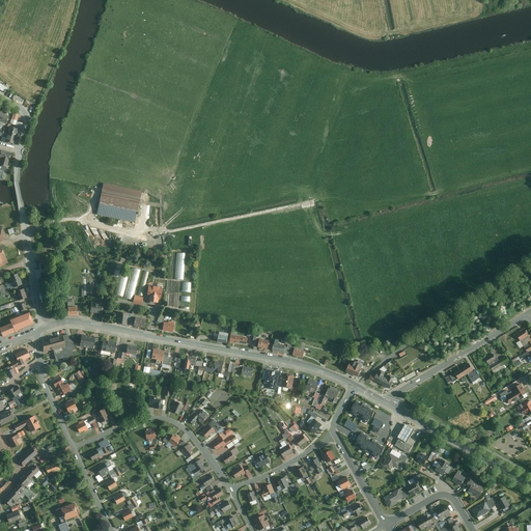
[(9,127),(7,134),(17,137),(19,130),(9,127)]
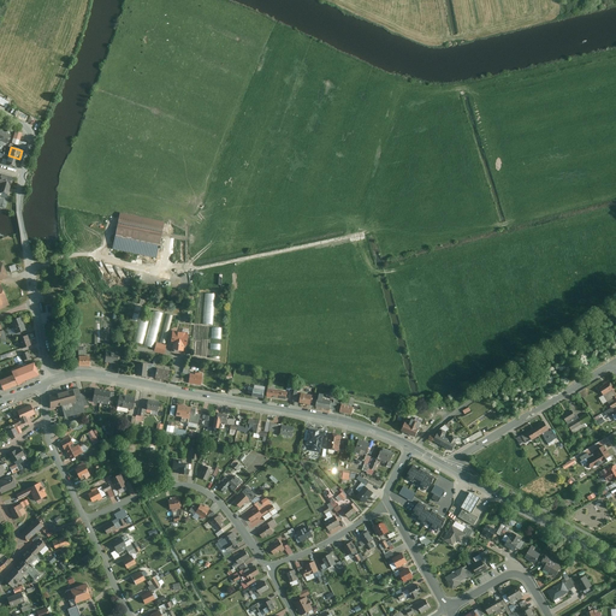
[(9,155),(6,164),(17,167),(19,159),(9,155)]
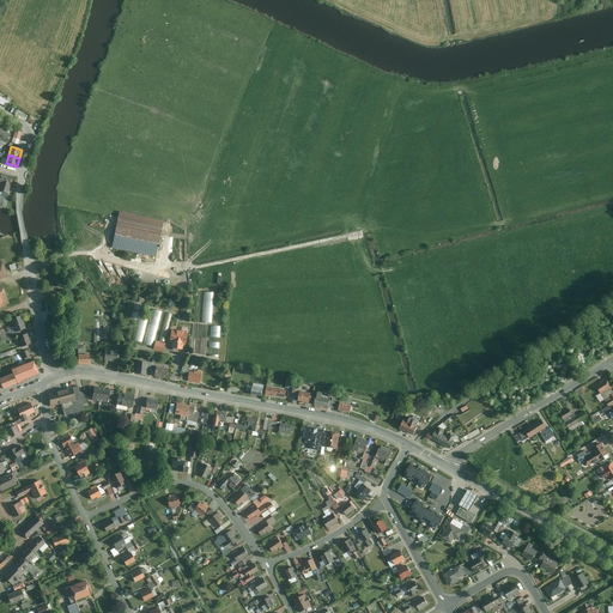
[(13,177),(1,174),(0,180),(0,192),(8,194),(13,177)]
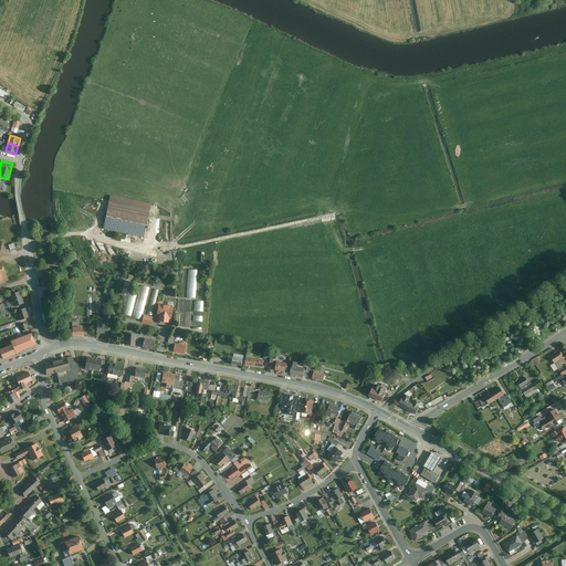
[(150,203),(109,196),(103,229),(144,238),(150,203)]
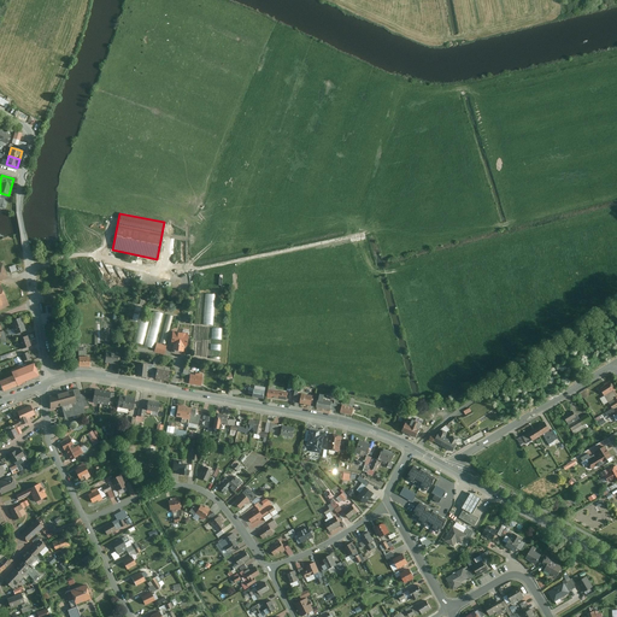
[(0,310),(10,306),(0,282),(9,278),(1,262),(0,262),(0,310)]
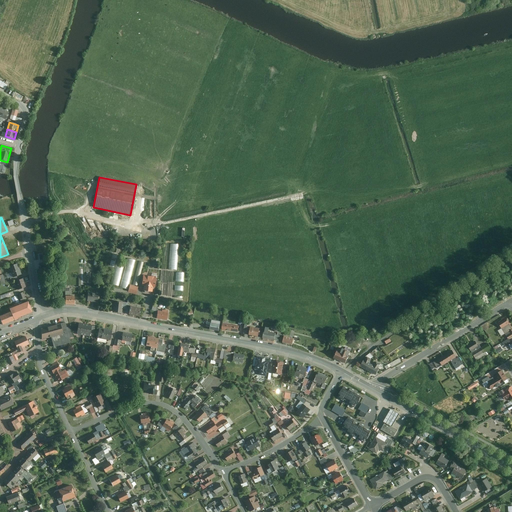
[(177,270),(179,245),(170,244),(169,270),(177,270)]
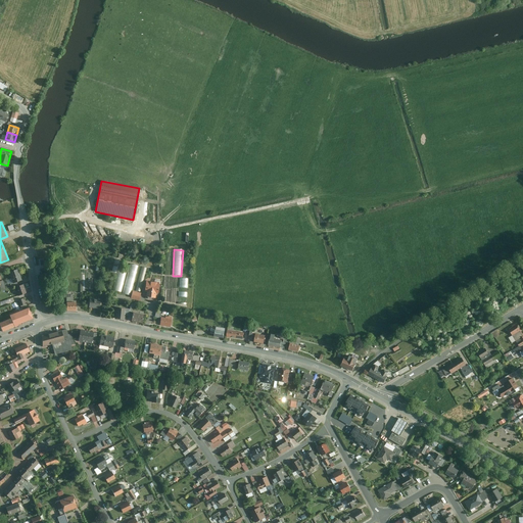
[(139,267),(131,265),(123,293),(132,295),(139,267)]
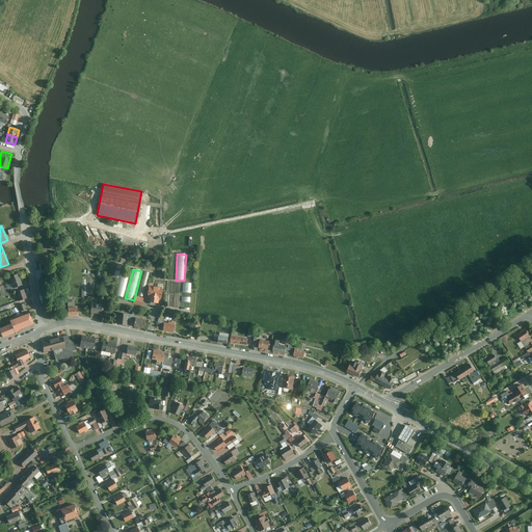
[(150,273),(144,272),(138,296),(143,297),(150,273)]
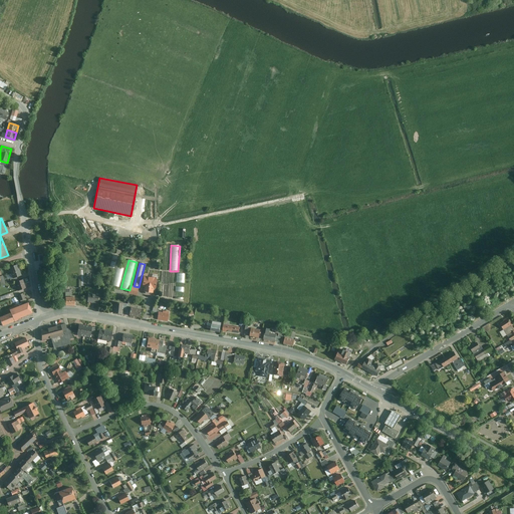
[(22,276),(18,265),(10,268),(13,278),(14,279),(17,278),(22,276)]
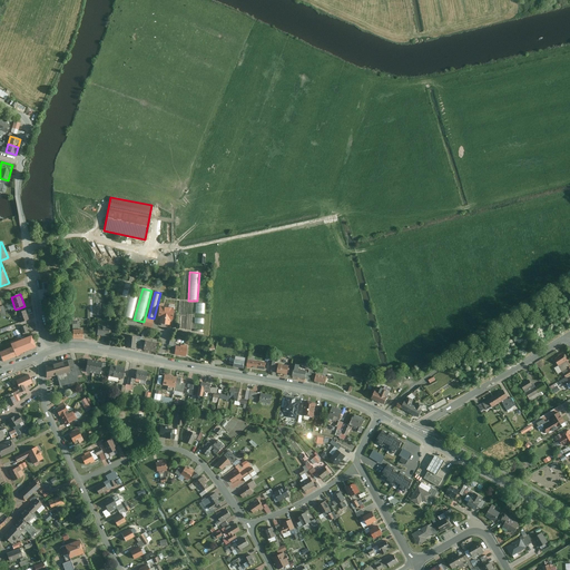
[(138,296),(129,294),(124,317),(133,318),(138,296)]
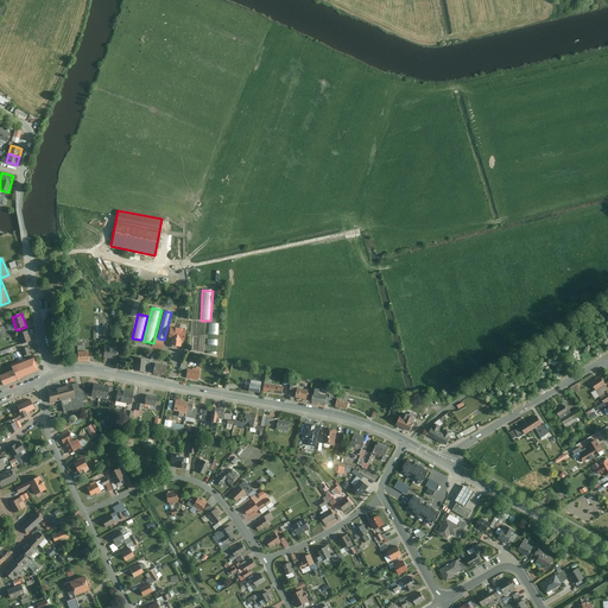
[(217,354),(220,324),(210,324),(208,353),(217,354)]
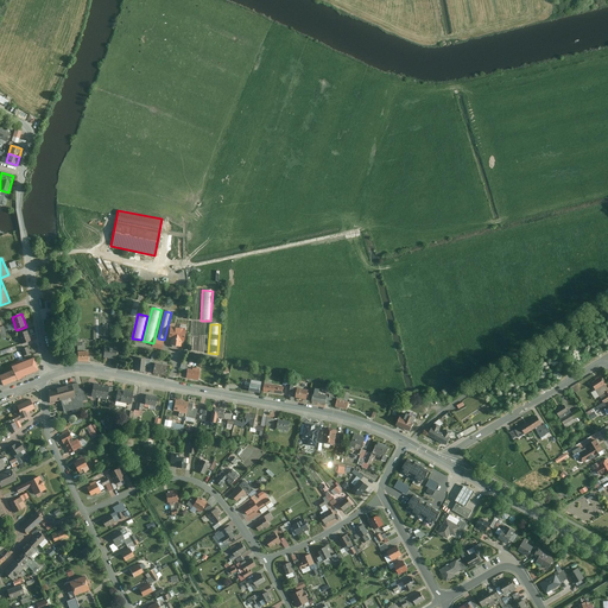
[(185,330),(170,328),(169,340),(171,341),(170,346),(181,348),(182,342),(184,342),(185,330)]
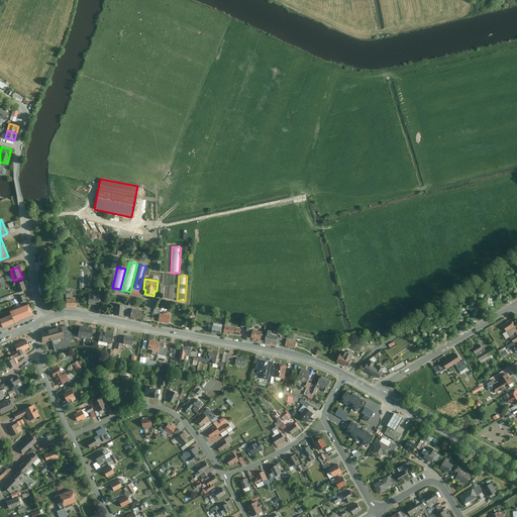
[(26,291),(23,282),(15,285),(18,293),(26,291)]
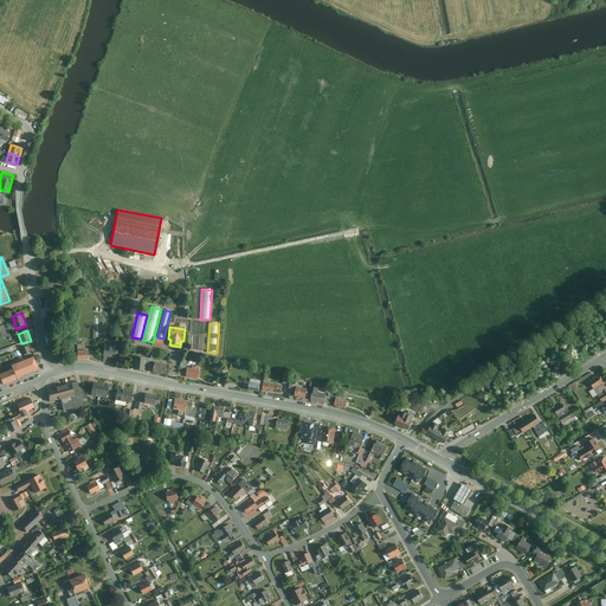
[(163,341),(154,337),(152,347),(161,349),(163,341)]
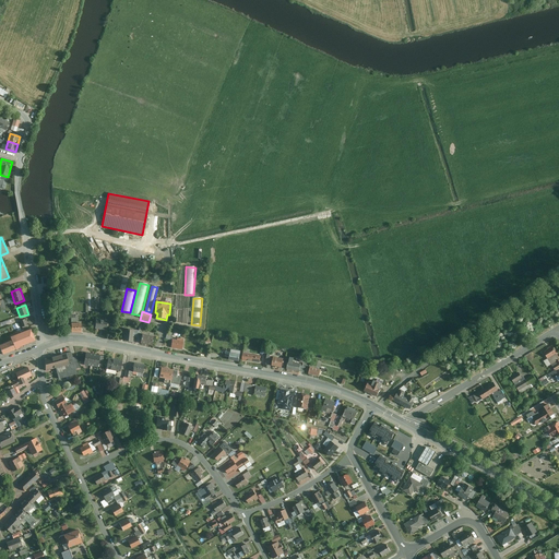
[(107,321),(96,320),(96,330),(107,331),(107,321)]
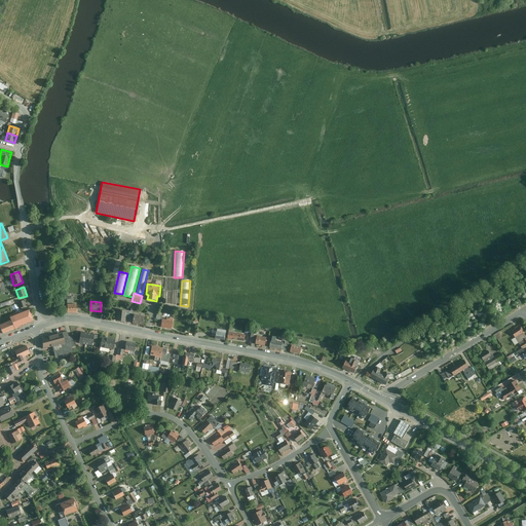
[(77,304),(67,304),(67,313),(77,313),(77,304)]
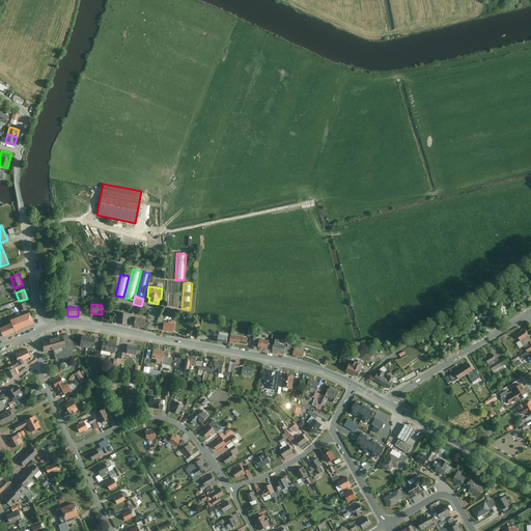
[(131,319),(131,313),(117,312),(116,317),(118,317),(117,324),(127,325),(127,319),(131,319)]
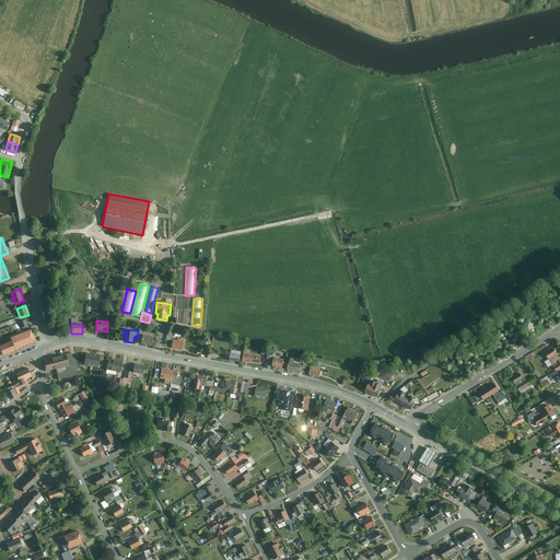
[(32,330),(11,338),(12,341),(0,346),(0,347),(4,357),(21,350),(20,349),(36,342),(32,330)]
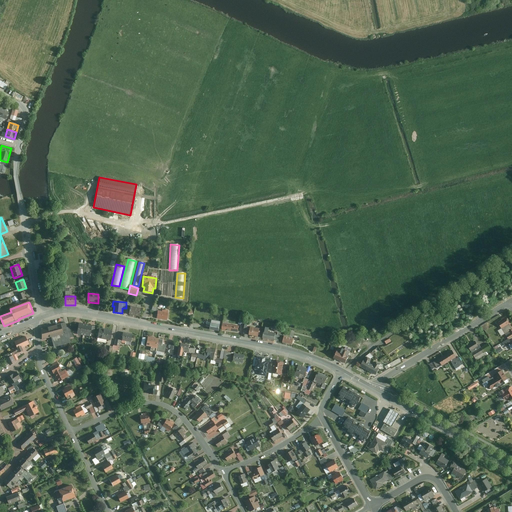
[(139,316),(141,308),(130,306),(128,314),(139,316)]
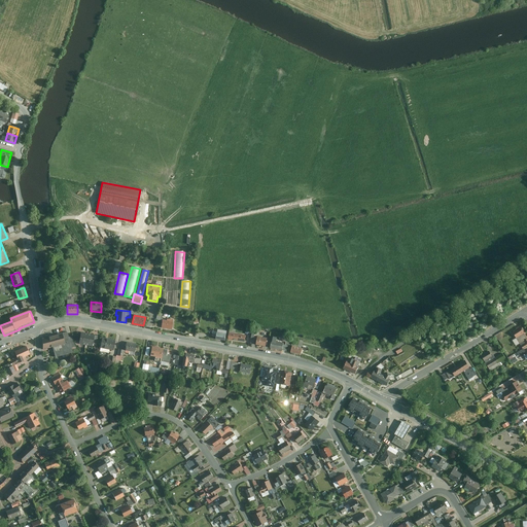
[(167,320),(163,319),(162,328),(172,329),(173,319),(167,318),(167,320)]
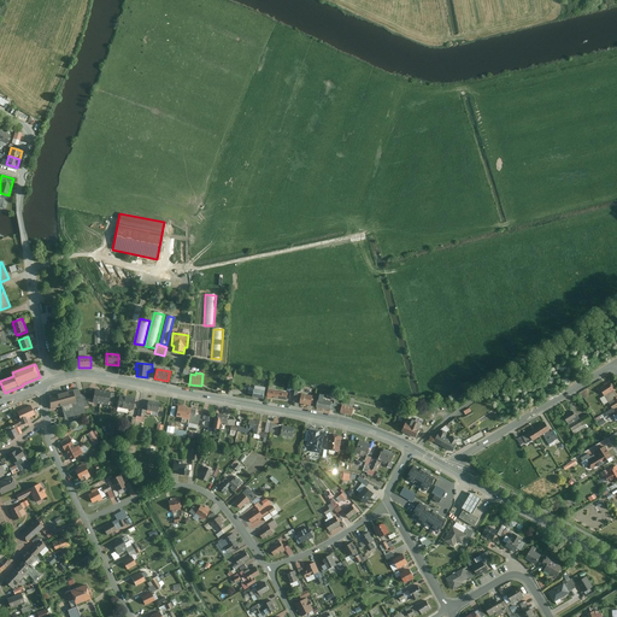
[(616,389),(610,380),(604,385),(600,388),(605,395),(610,393),(616,389)]
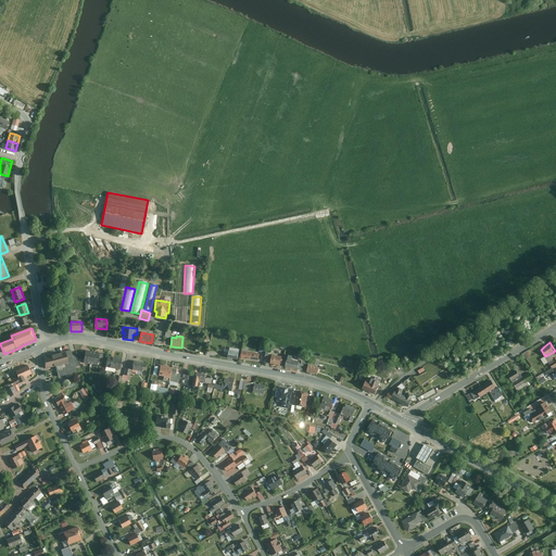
[(70,349),(45,356),(45,368),(54,365),(58,376),(76,371),(75,366),(75,365),(78,364),(76,358),(75,353),(72,355),(70,349)]
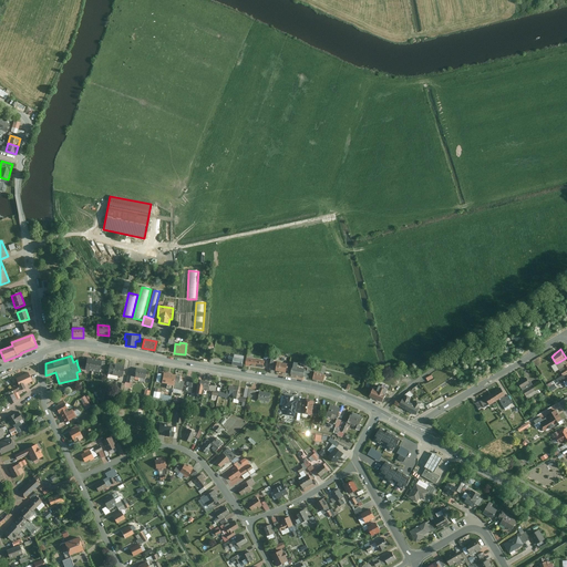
[(84,369),(92,370),(94,358),(86,357),(86,358),(85,367),(84,369)]
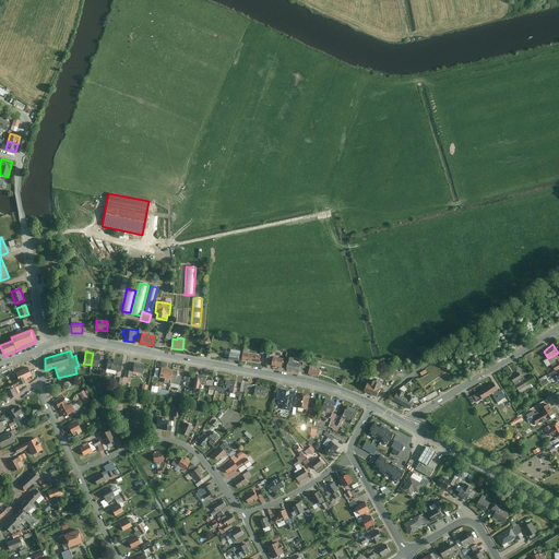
[(81,356),(75,355),(76,360),(84,361),(85,353),(81,353),(81,356)]
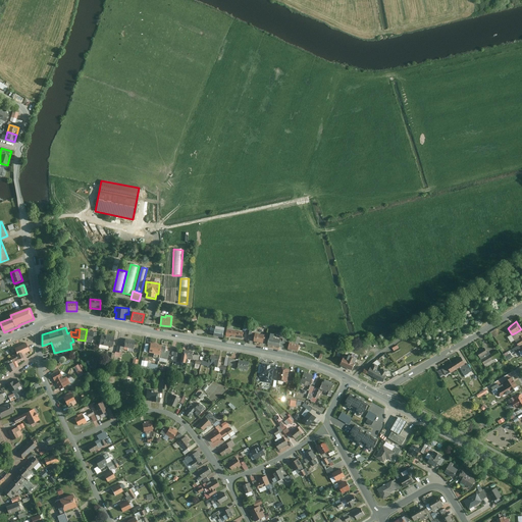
[(243,331),(226,329),(225,336),(242,338),(243,331)]
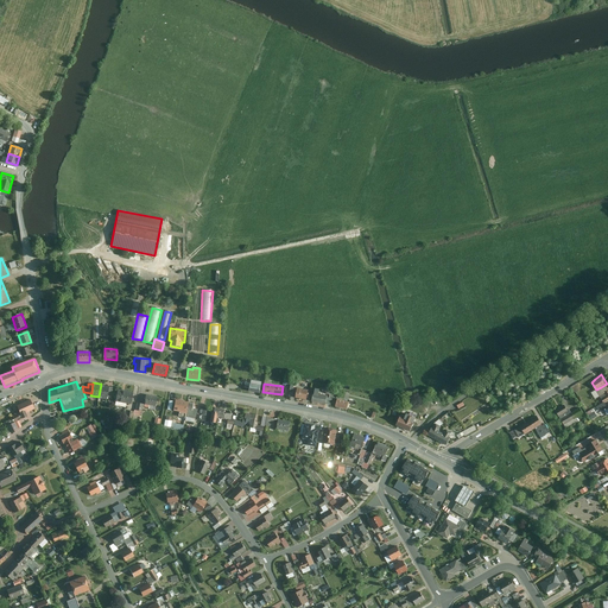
[(133,391),(118,388),(115,400),(131,403),(133,391)]
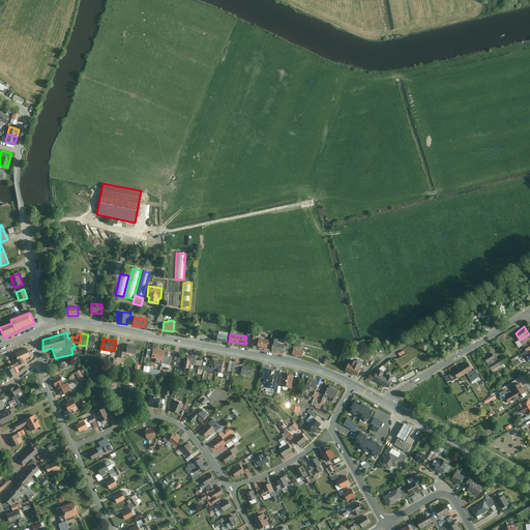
[(268,340),(259,339),(258,346),(266,348),(268,340)]
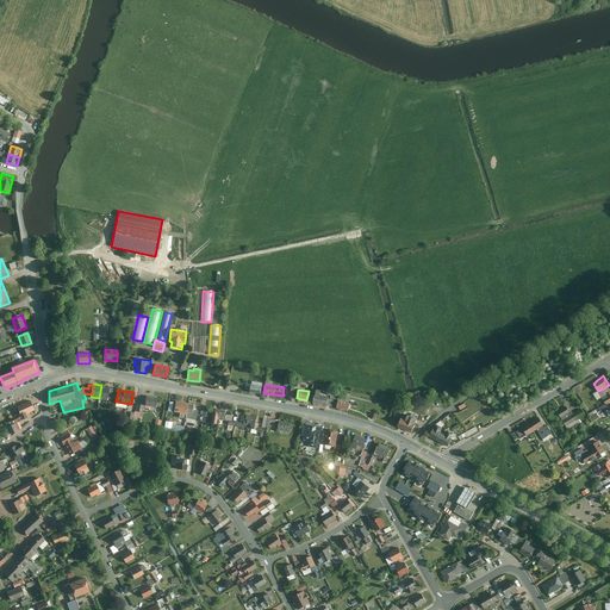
[(325,396),(313,393),(312,402),(324,404),(325,398),(325,396)]
